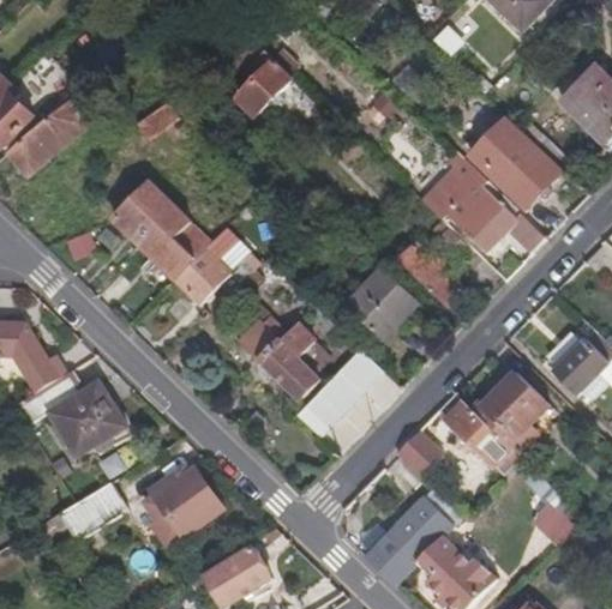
[(304,0),(303,1),(313,12),(330,0),(304,0)]
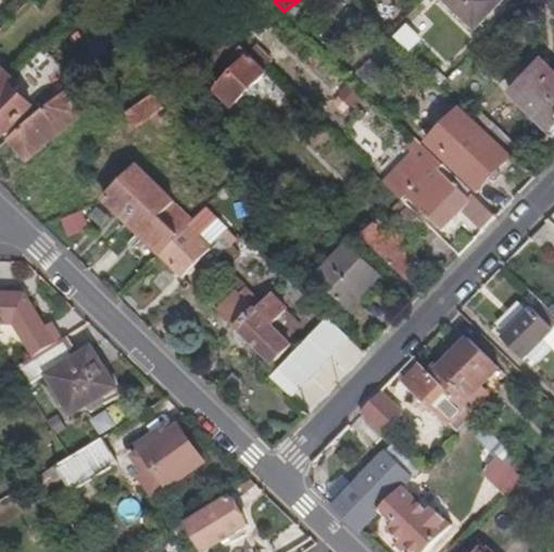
[(442,0),(473,27),(498,0),(442,0)]
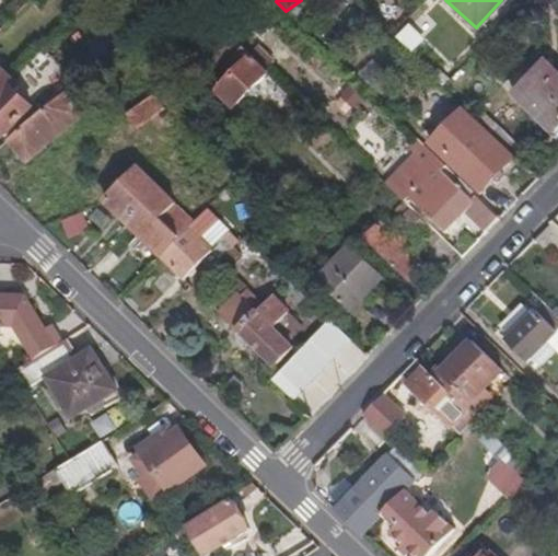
[(263,13),(250,25),(258,34),(271,22),(263,13)]
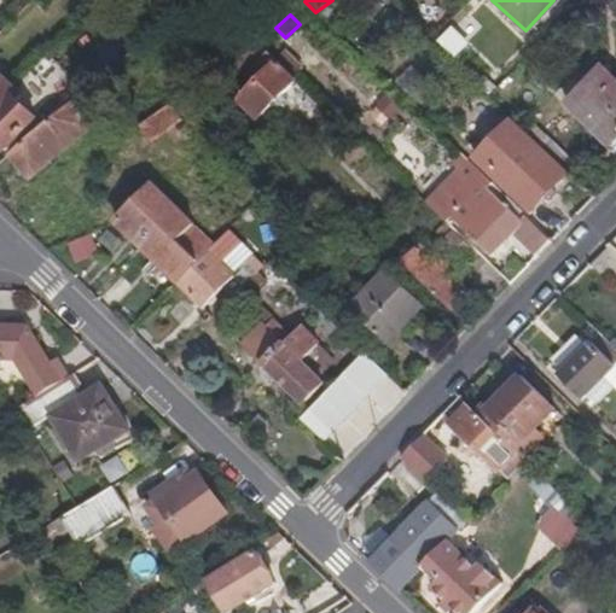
[(453,52),(466,39),(451,23),(436,38),(453,52)]
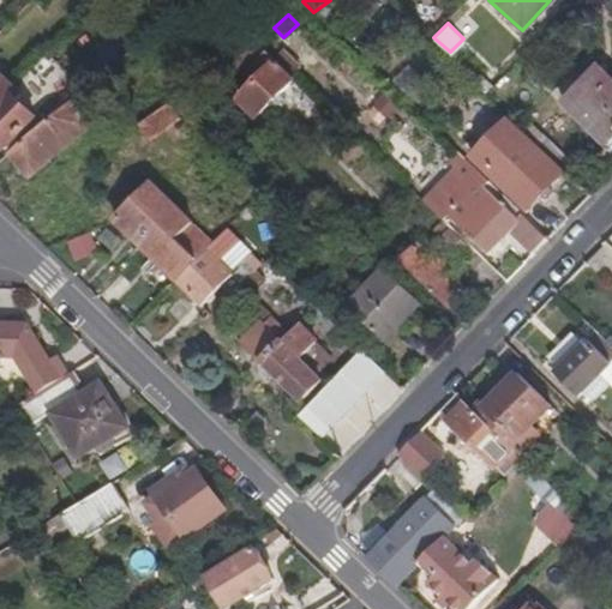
[(267,29),(252,38),(265,50),(279,42),(267,29)]
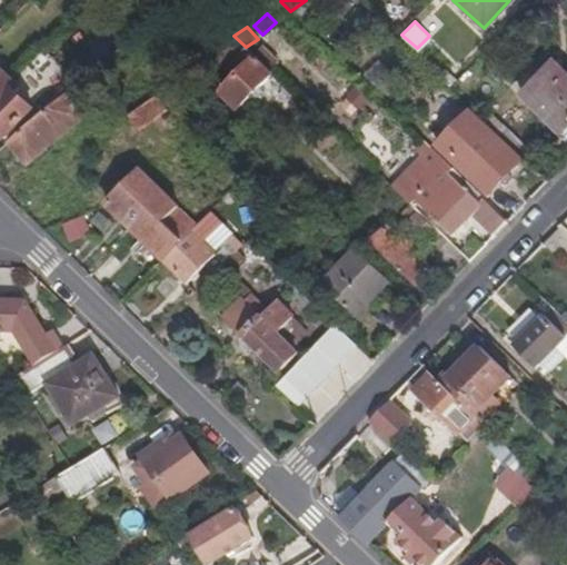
[(246,47),(234,36),(212,51),(236,73),(220,89),(237,106),(271,71),(266,66),(249,50),(246,47)]
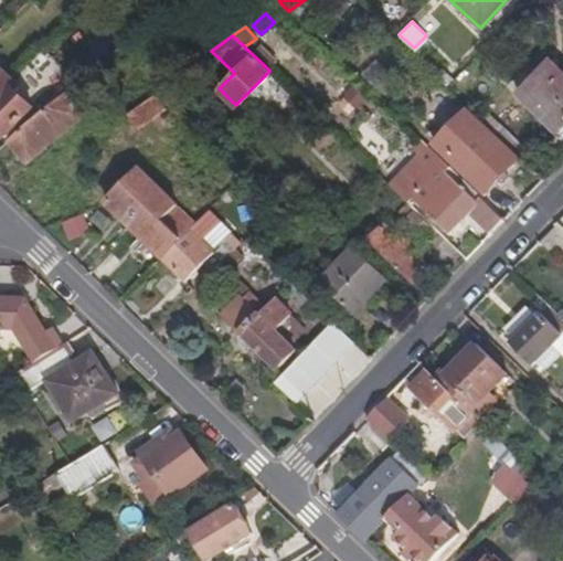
[(273,56),(255,41),(247,50),(264,65),(273,56)]
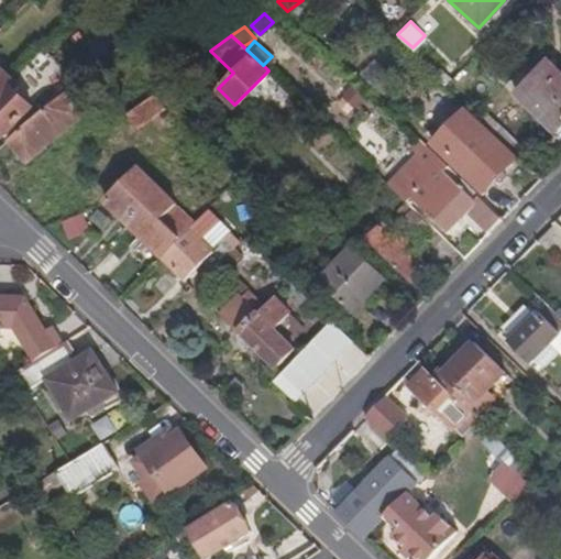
[(556,130),(560,124),(560,70),(548,57),(515,91),(556,130)]
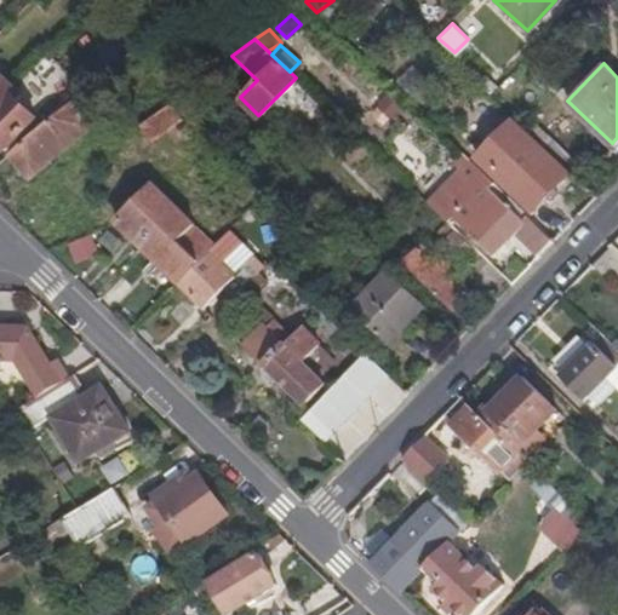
[(476,82),(490,95),(498,85),(486,73),(476,82)]
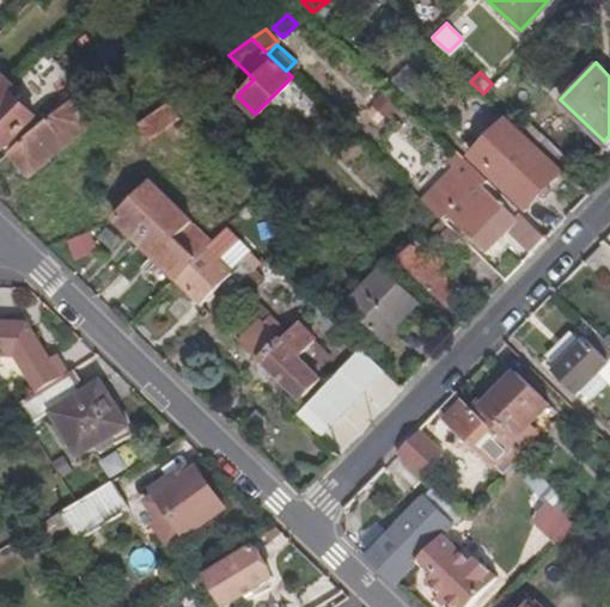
[(0,97),(12,86),(0,74),(0,97)]
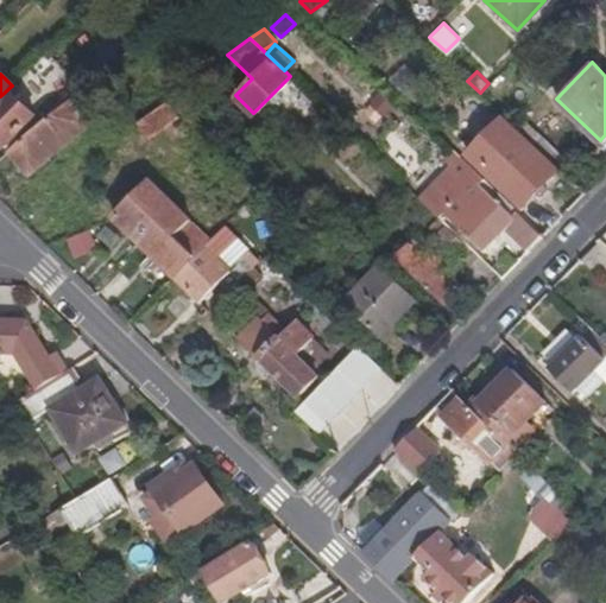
[(0,145),(1,146),(37,113),(12,86),(0,96),(0,145)]
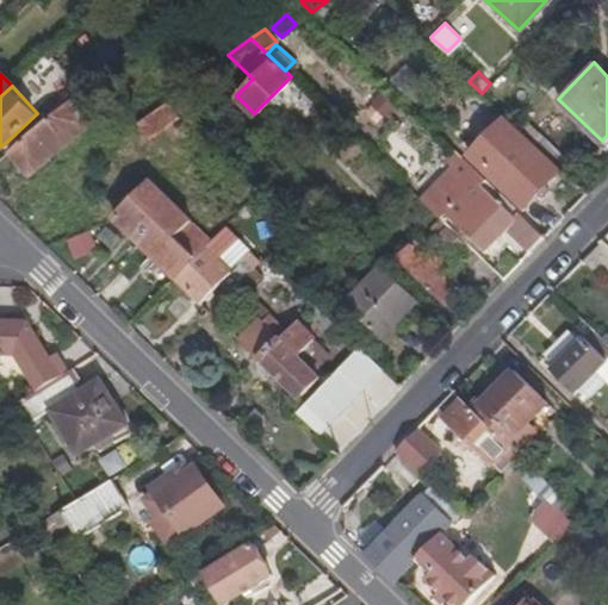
[(385,119),(398,104),(384,91),(371,106),(385,119)]
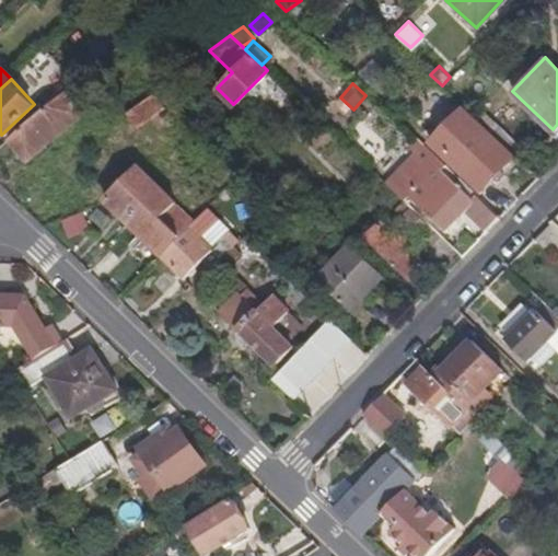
[(26,162),(81,113),(62,92),(7,140),(26,162)]
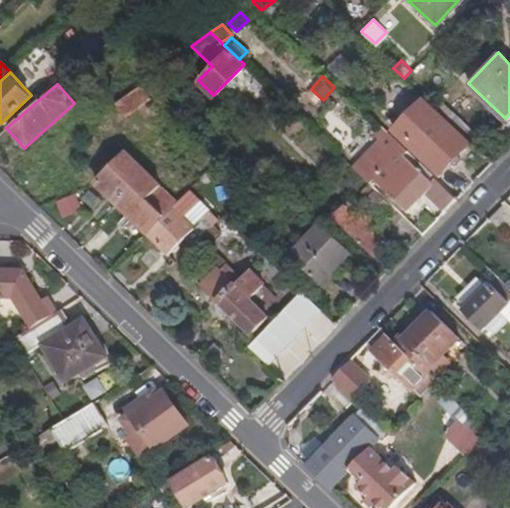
[(122,114),(146,97),(138,85),(114,102),(122,114)]
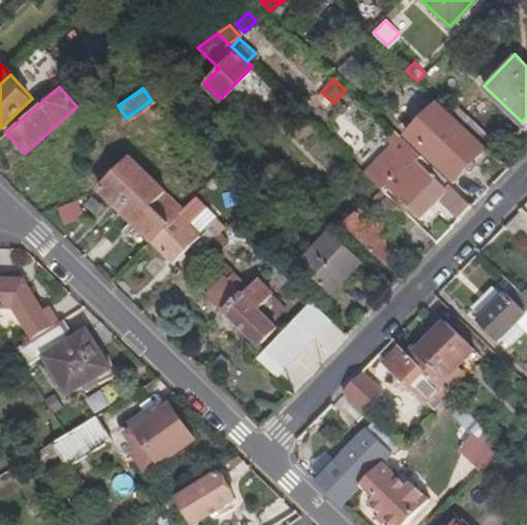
[(446,109),(484,145),(491,137),(454,100),(446,109)]
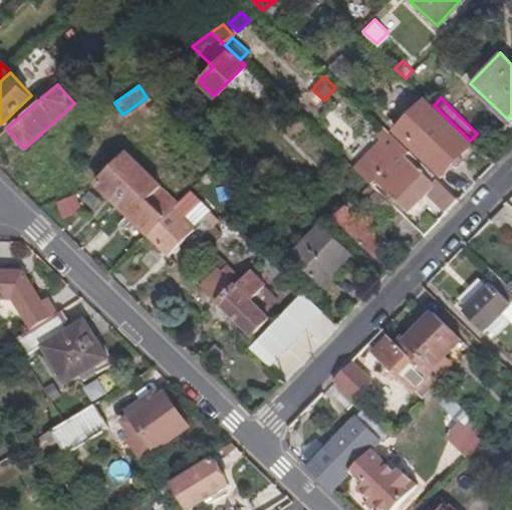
[(441,174),(469,144),(422,98),(394,129),(441,174)]
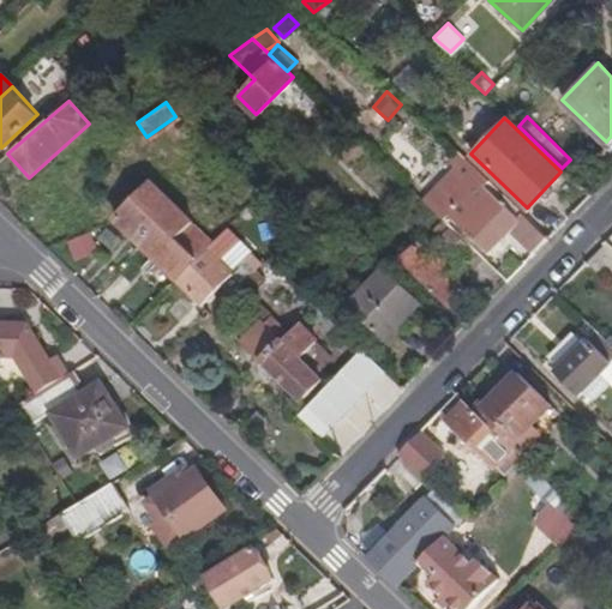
[(455,168),(465,157),(455,148),(445,158),(455,168)]
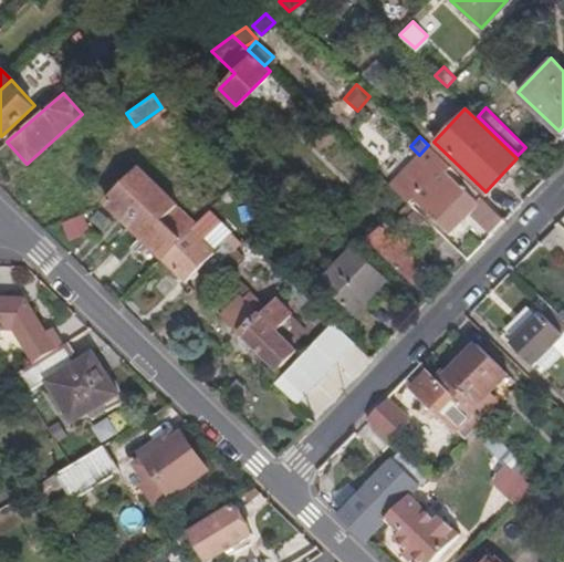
[(419,155),(390,185),(404,198),(410,205),(415,200),(449,233),(477,205),(479,203),(446,169),(450,166),(428,145),(419,155)]
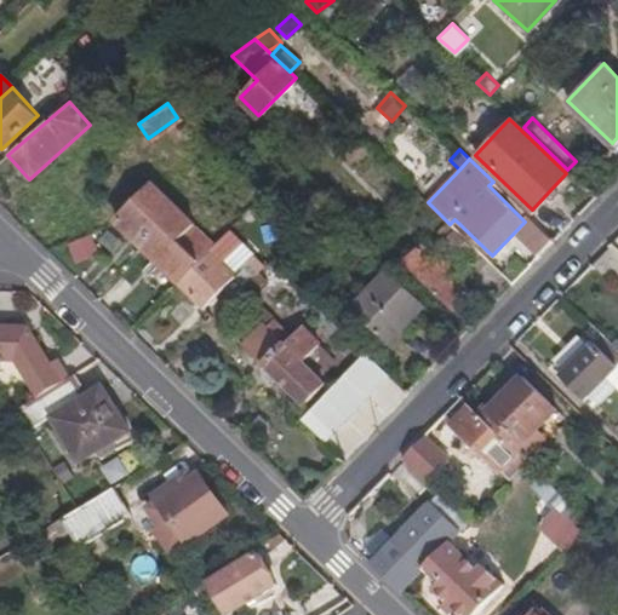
[(425,187),(442,170),(431,161),(416,177),(425,187)]
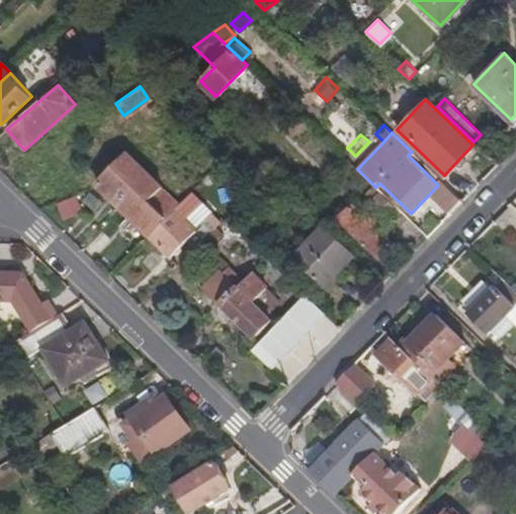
[(171,209),(155,193),(160,189),(124,155),(95,185),(146,236),(171,209)]
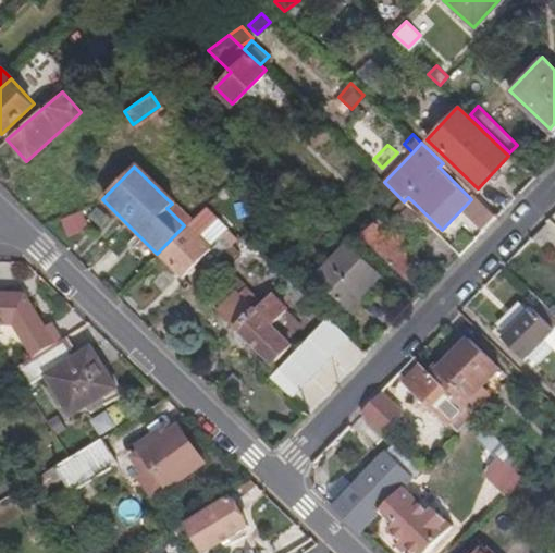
[(391,203),(398,210),(406,203),(404,201),(397,195),(391,203)]
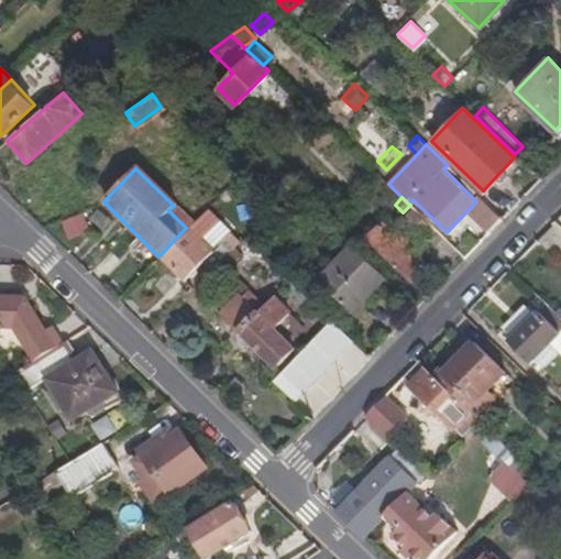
[(476,201),(474,204),(477,207),(472,212),(491,229),(502,217),(481,197),(476,201)]
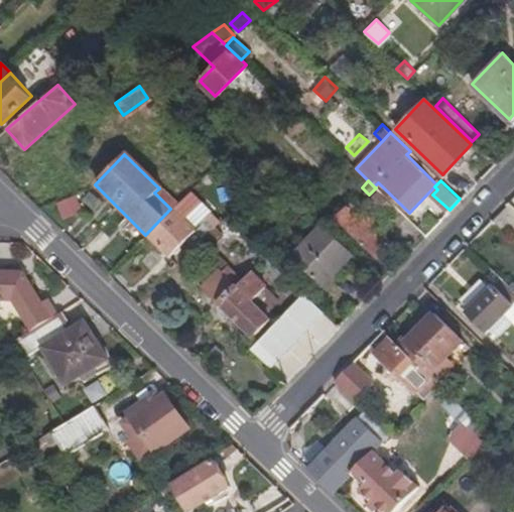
[(159,188),(154,193),(170,209),(177,202),(161,185),(159,188)]
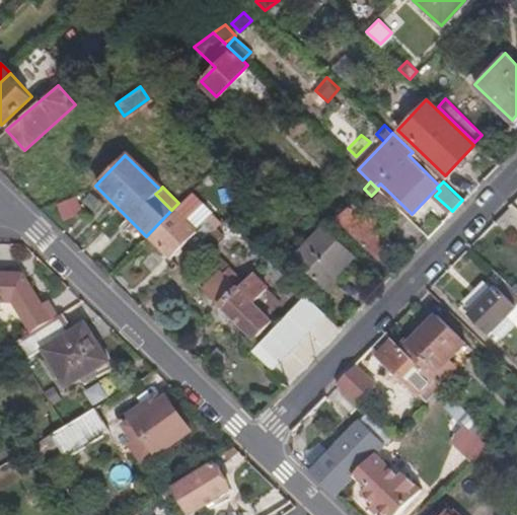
[(389,218),(398,209),(378,189),(371,196),(368,199),(389,218)]
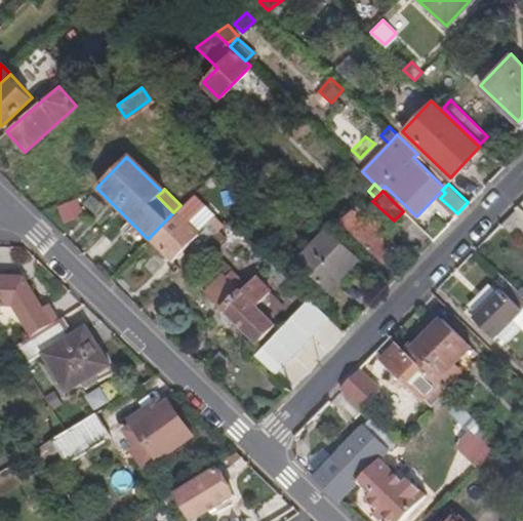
[(173,212),(148,239),(170,259),(203,225),(211,233),(222,224),(194,194),(182,206),(180,205),(173,212)]
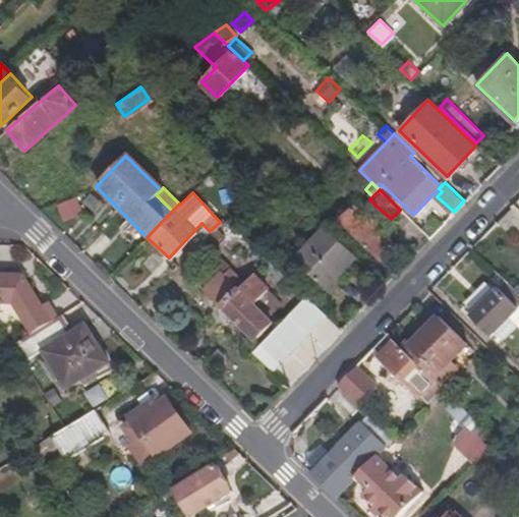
[(342,199),(329,212),(379,260),(394,243),(375,224),(378,220),(358,202),(353,204),(350,207),(342,199)]
